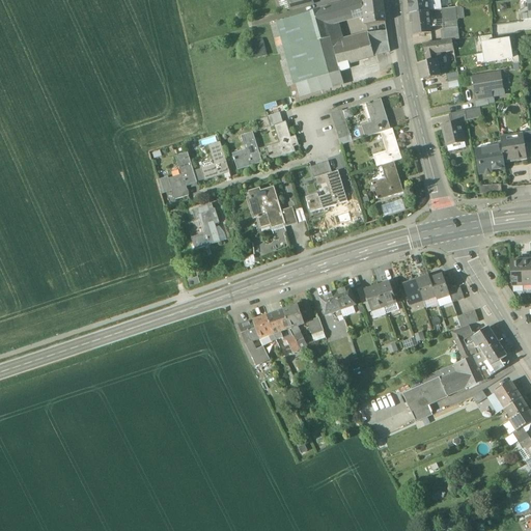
[(304,0),(289,4),(290,10),(306,6),(305,0),(304,0)]
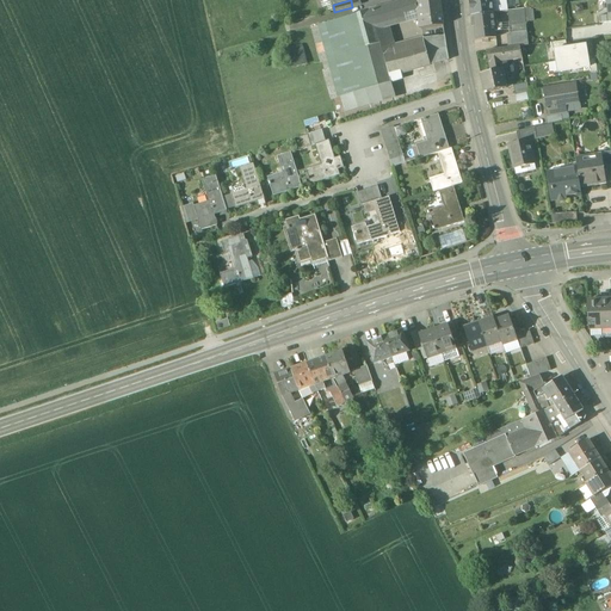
[(439,0),(436,0),(418,2),(417,0),(412,0),(401,4),(403,13),(419,10),(420,29),(443,26),(439,0)]
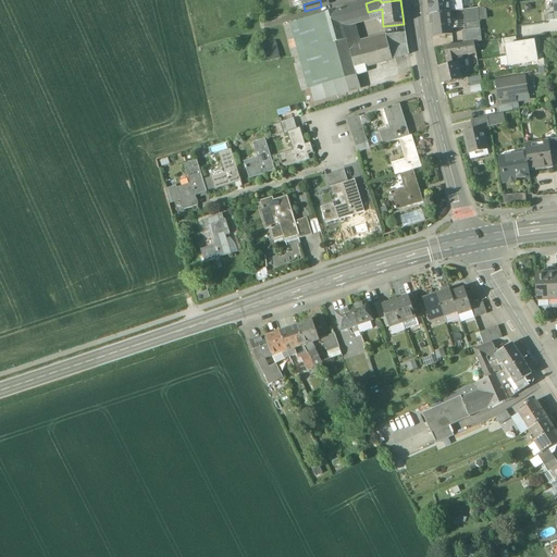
[(428,0),(430,14),(449,12),(448,0),(447,0),(428,0)]
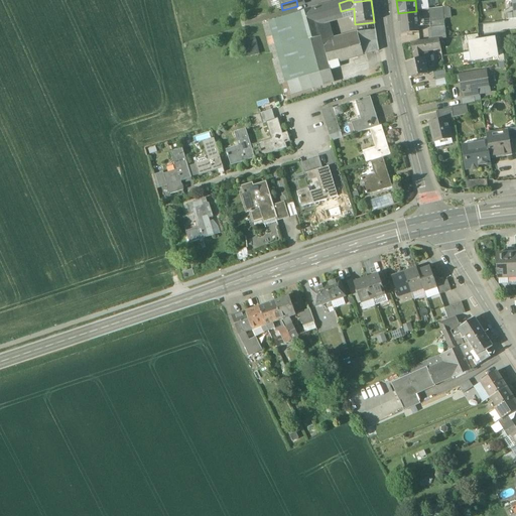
[(427,0),(415,0),(416,11),(429,9),(427,0)]
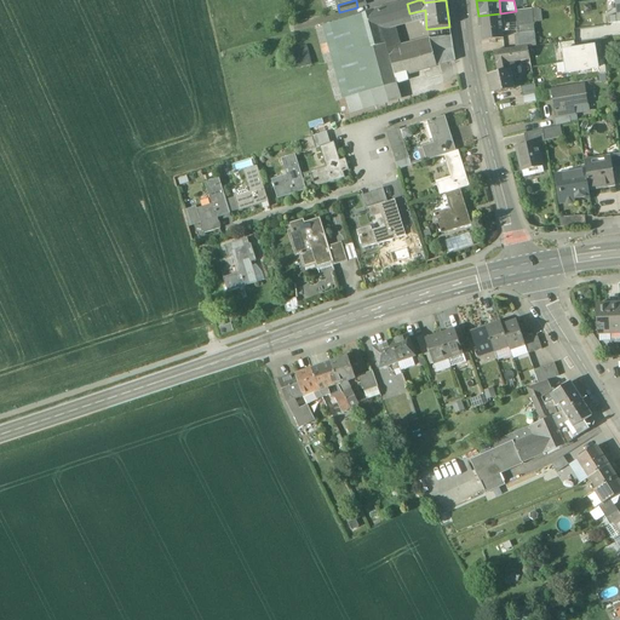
[(407,4),(356,18),(365,50),(386,44),(382,27),(394,24),(411,17),(409,13),(407,4)]
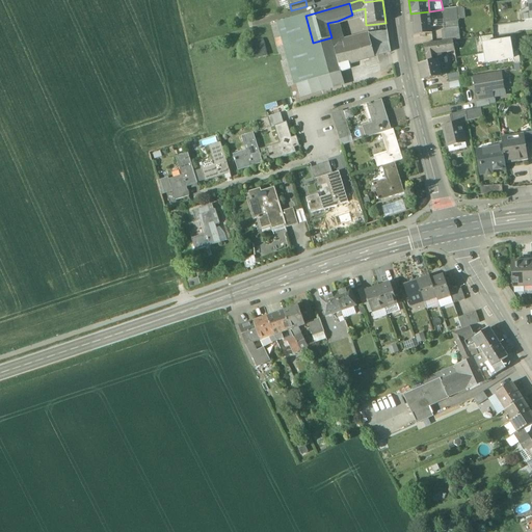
[(456,8),(443,10),(445,30),(442,31),(443,42),(453,41),(460,40),(458,19),(456,8)]
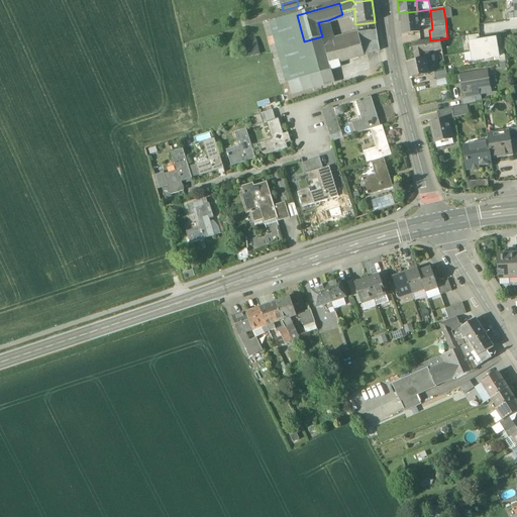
[(417,11),(399,13),(402,35),(420,32),(417,11)]
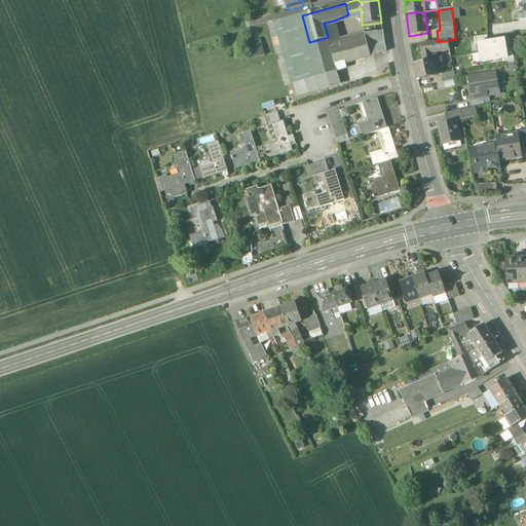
[(309,42),(302,15),(271,24),(279,51),(288,49),(290,58),(297,82),(336,71),(348,68),(347,65),(345,65),(344,63),(386,51),(383,32),(364,33),(364,37),(339,43),(338,35),(328,37),(309,42)]
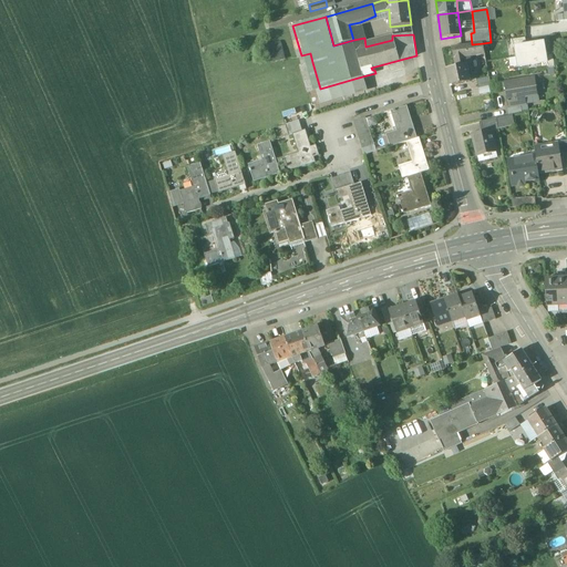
[(514,47),(516,58),(546,52),(544,42),(526,44),(514,47)]
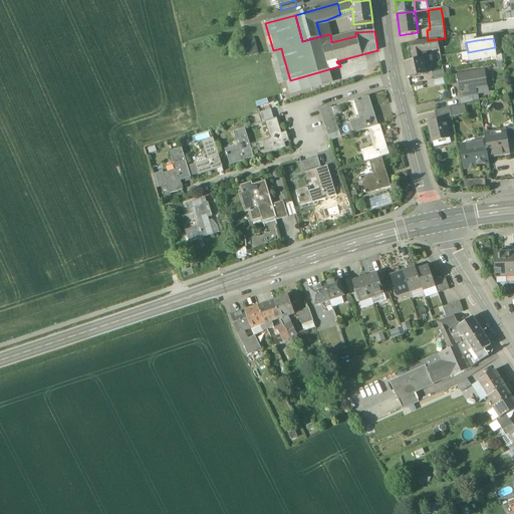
[(428,40),(410,43),(412,52),(415,52),(422,51),(426,50),(432,50),(432,49),(440,48),(438,39),(428,40)]
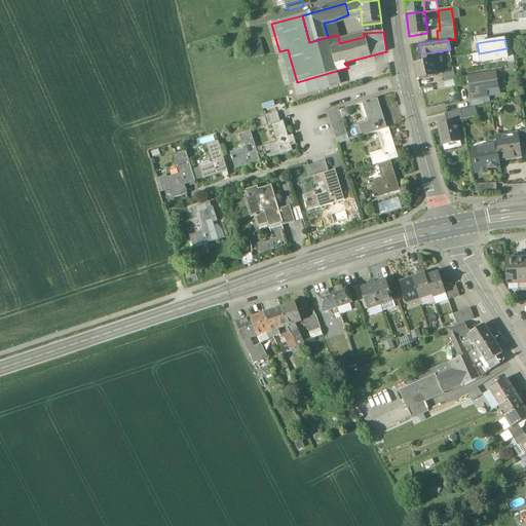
[(262,46),(250,49),(252,60),(265,55),(262,46)]
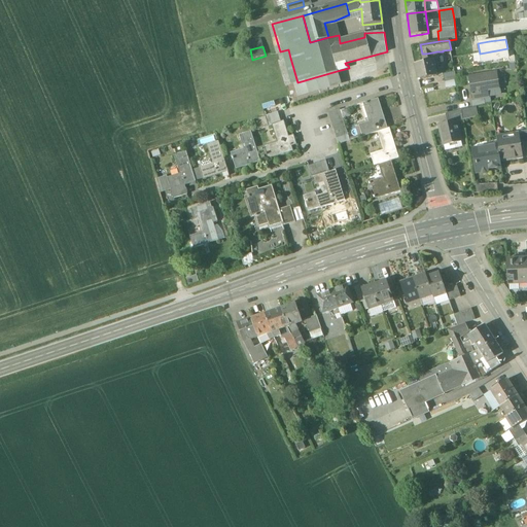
[(507,53),(507,48),(480,54),(481,63),(508,59),(507,53)]
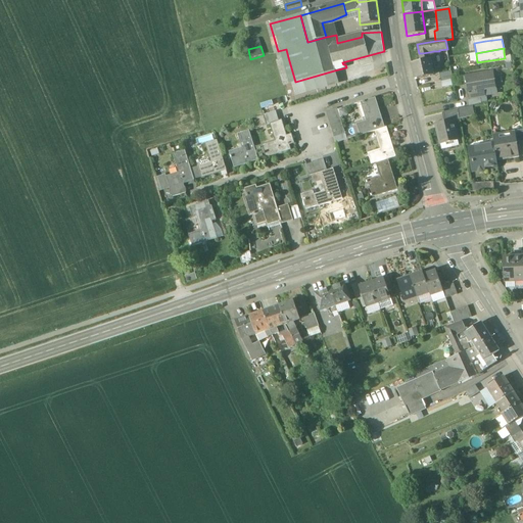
[(429,52),(422,53),(423,61),(430,60),(429,52)]
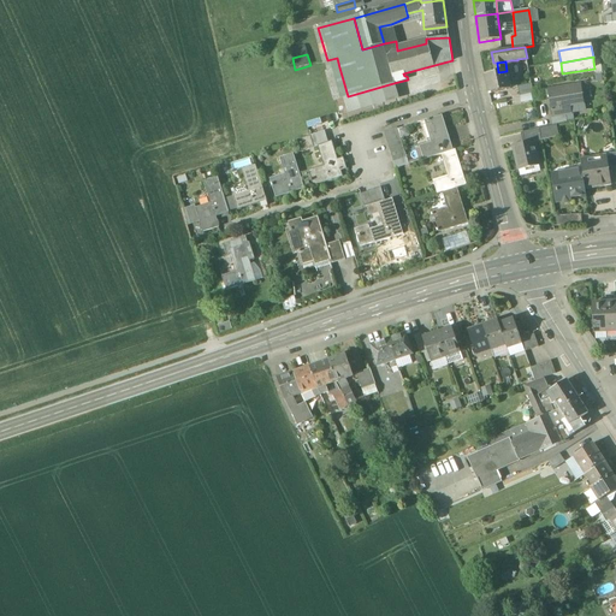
[(394,83),(348,96),(339,67),(325,72),(333,101),(336,100),(341,116),(397,100),(394,83)]
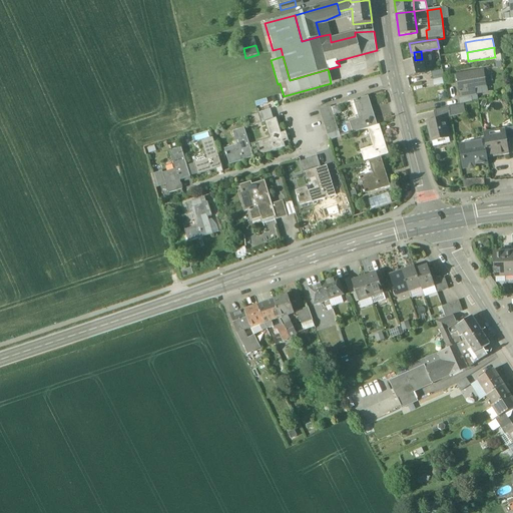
[(415,60),(404,63),(407,78),(426,74),(423,63),(422,59),(415,60)]
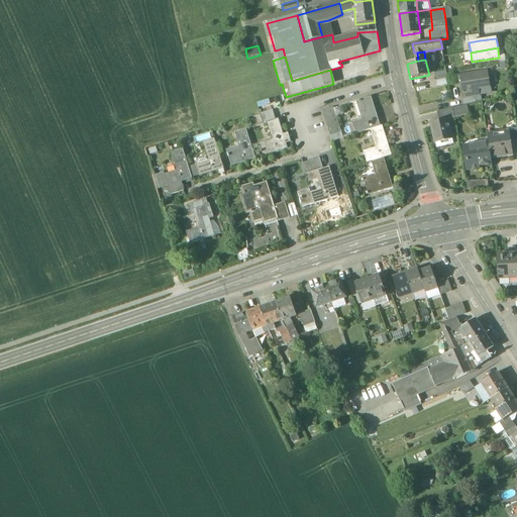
[(488,71),(459,76),(463,98),(480,95),(479,89),(490,87),(488,71)]
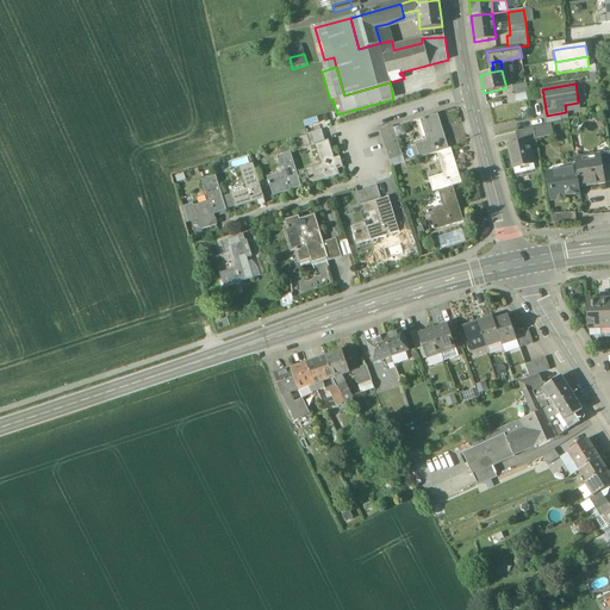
[(518,86),(514,87),(515,95),(528,92),(527,85),(518,86)]
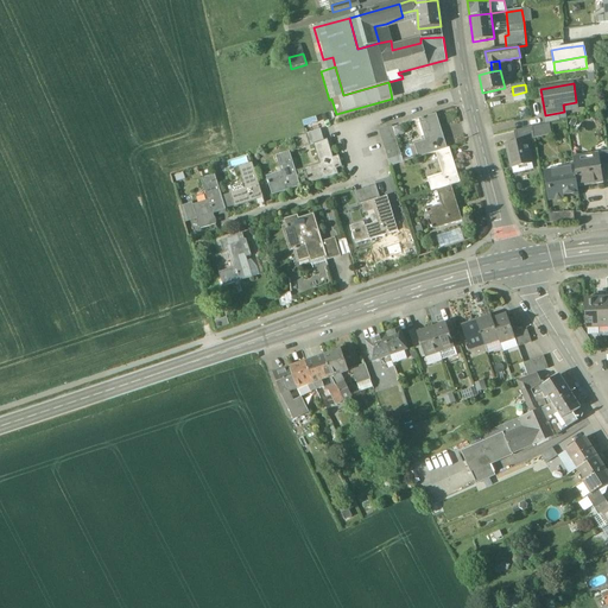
[(447,149),(436,114),(422,119),(429,140),(415,145),(418,158),(436,152),(447,149)]
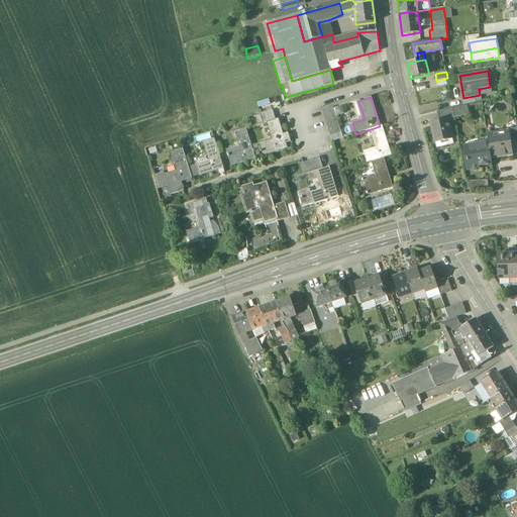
[(468,105),(439,111),(441,120),(447,119),(448,119),(469,115),(468,105)]
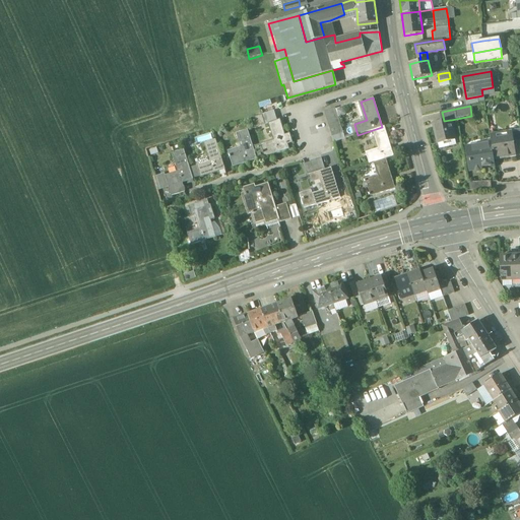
[(481,107),(473,109),(474,117),(482,116),(481,107)]
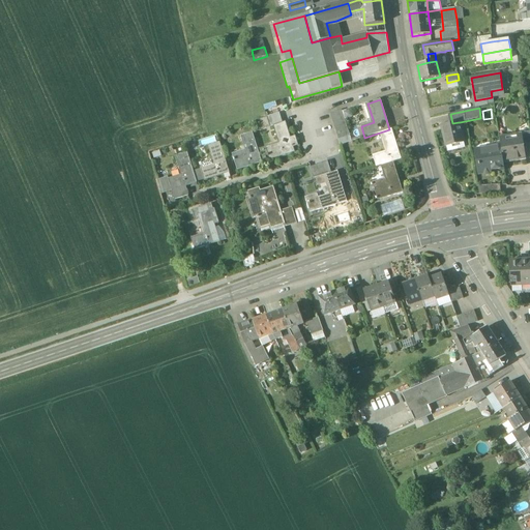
[(342,110),(330,114),(332,119),(344,116),(342,110)]
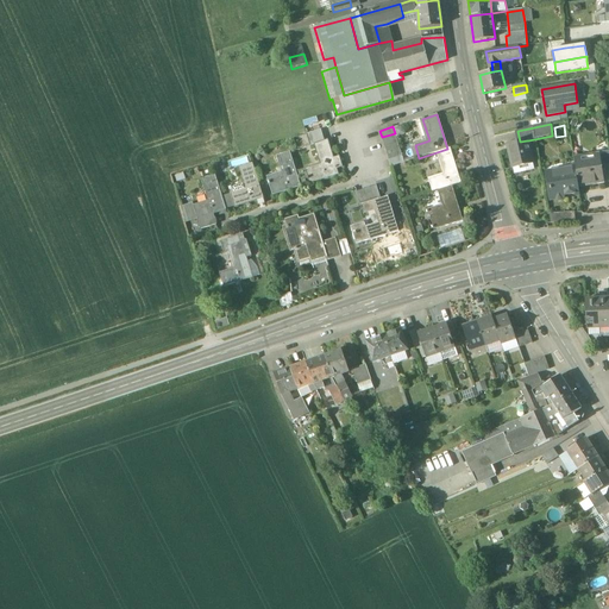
[(321,130),(307,135),(311,148),(315,146),(315,145),(325,142),(321,130)]
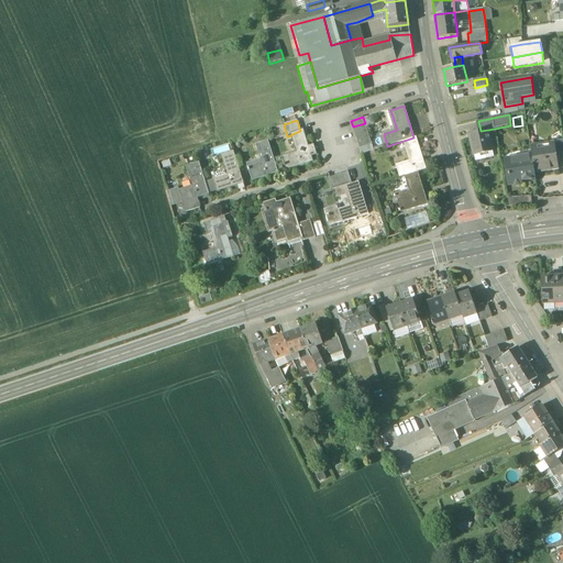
[(365,123),(353,127),(354,132),(367,129),(365,123)]
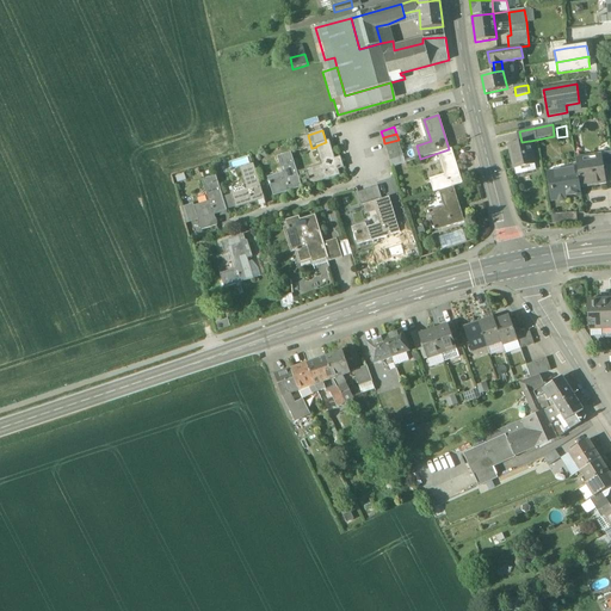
[(399,140),(384,143),(387,149),(400,146),(399,140)]
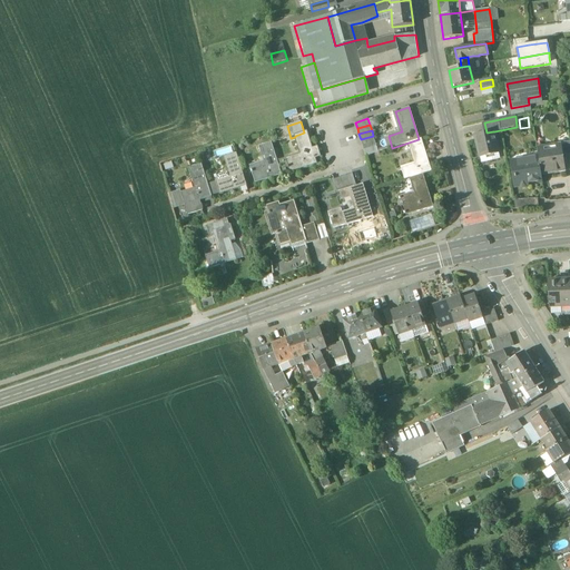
[(304,133),(295,136),(295,137),(301,156),(287,160),(291,172),(317,164),(307,131),(304,133)]
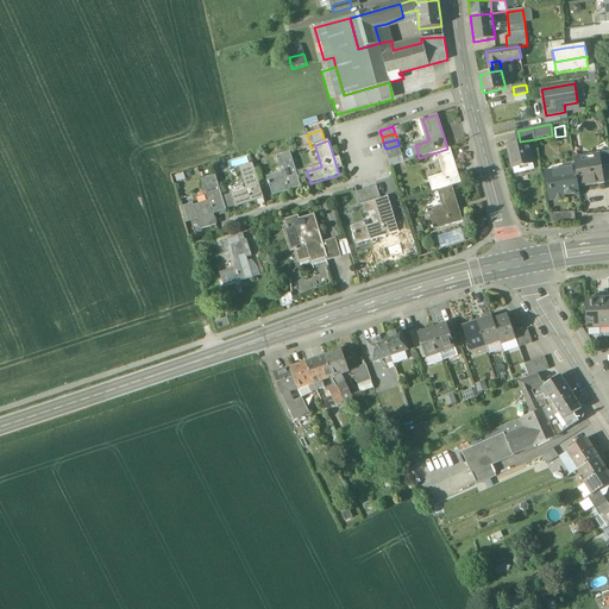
[(520,142),(507,144),(513,169),(533,164),(528,140),(527,140),(520,142)]
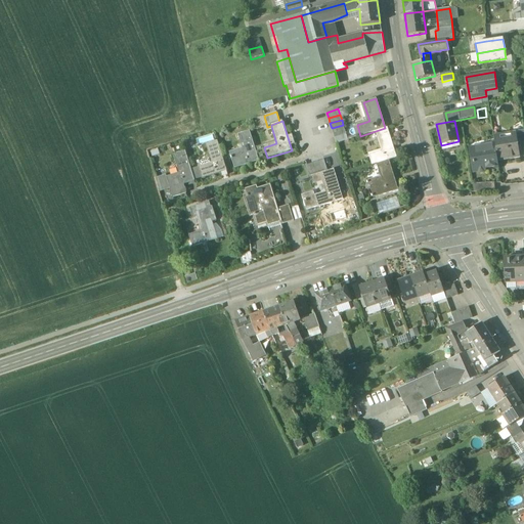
[(343,125),(332,128),(333,133),(345,129),(343,125)]
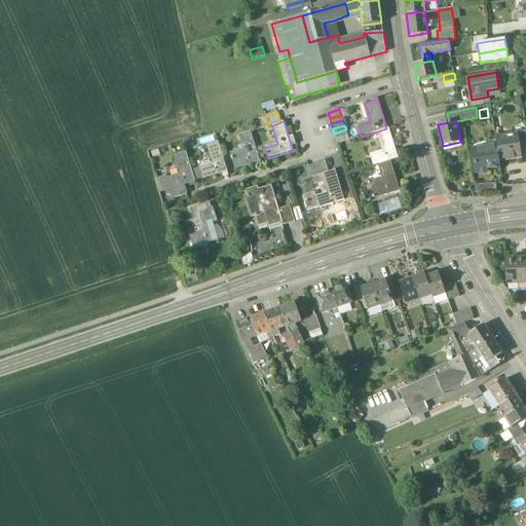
[(383,151),(371,155),(374,165),(378,164),(389,161),(398,158),(388,128),(386,128),(377,132),(383,151)]
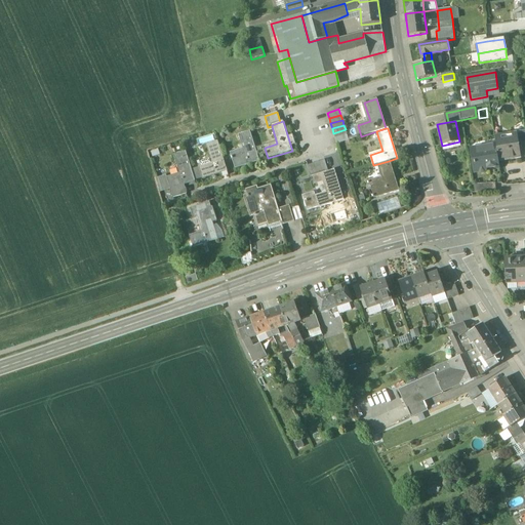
[(346,129),(333,133),(335,138),(347,135),(346,129)]
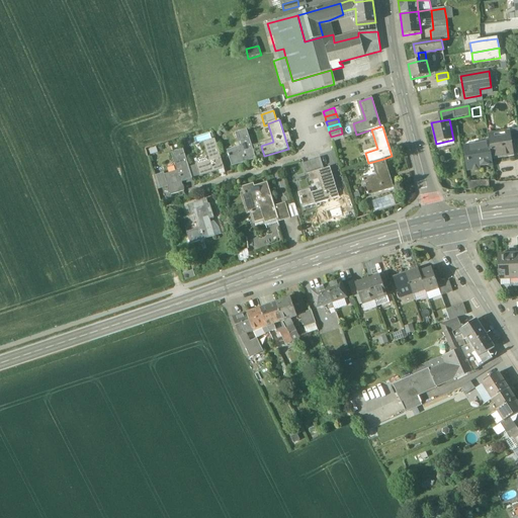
[(256,159),(247,131),(236,134),(241,152),(230,156),(233,166),(256,159)]
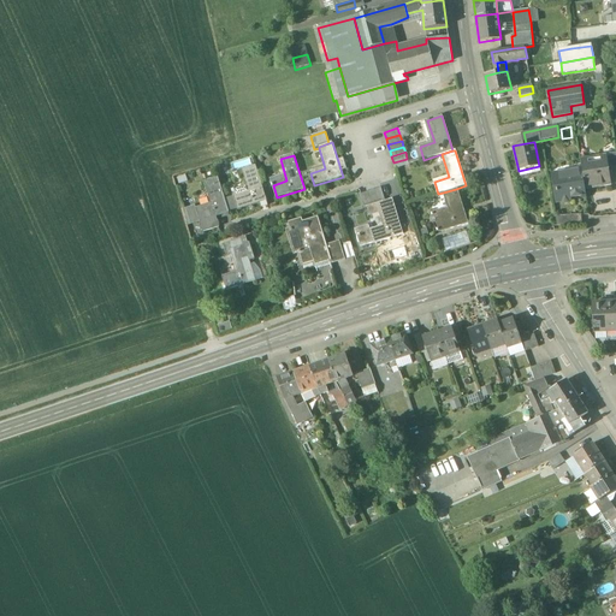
[(407,159),(394,163),(396,169),(409,165),(407,159)]
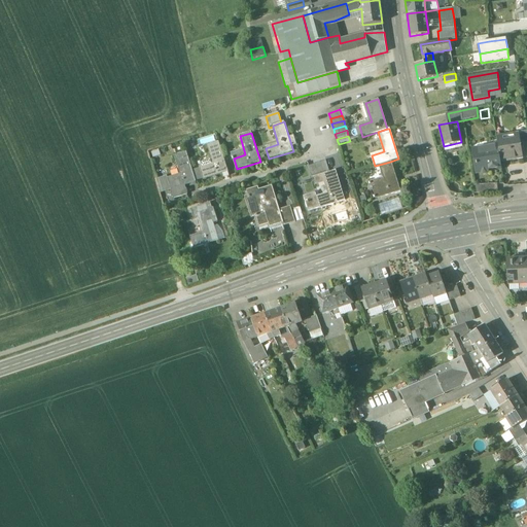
[(519,136),(510,137),(512,146),(521,144),(519,136)]
